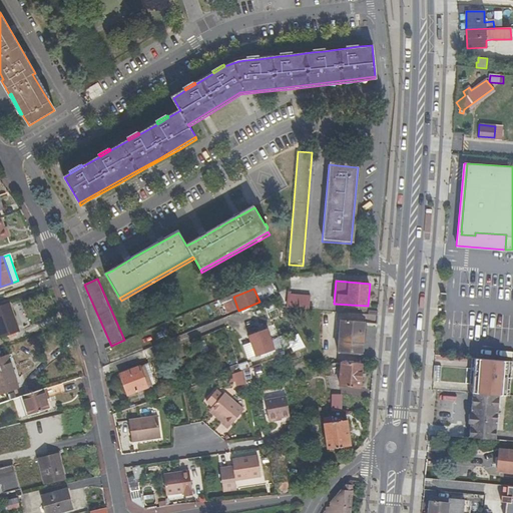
[(291,295),(290,308),(310,310),(311,297),(291,295)]
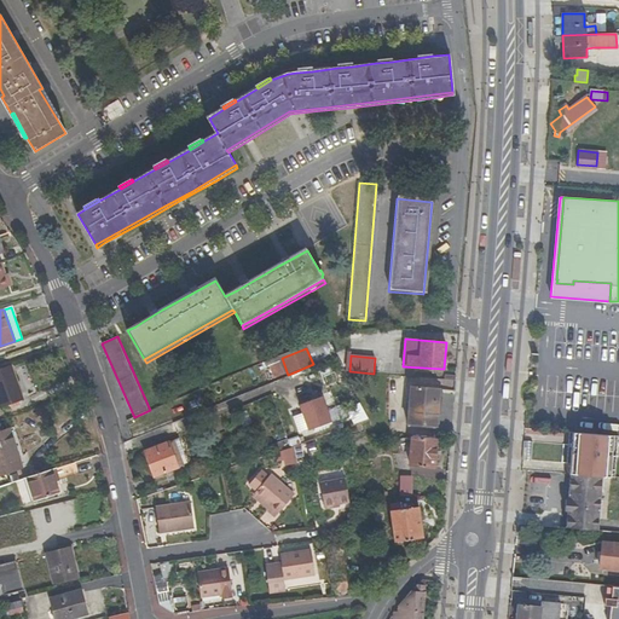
[(13,364),(0,368),(0,406),(0,408),(11,404),(21,400),(25,399),(13,364)]
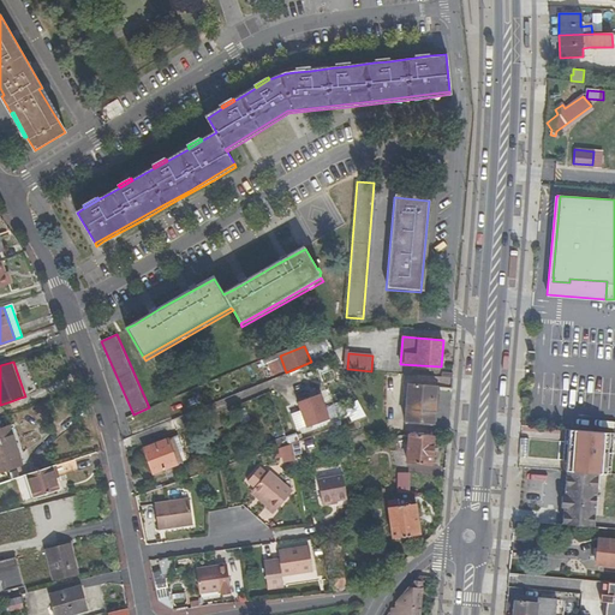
[(434,424),(437,388),(410,384),(405,421),(434,424)]
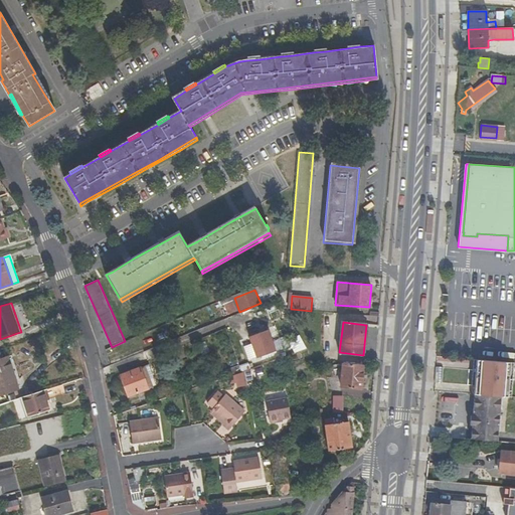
[(258,359),(276,352),(269,331),(249,337),(258,359)]
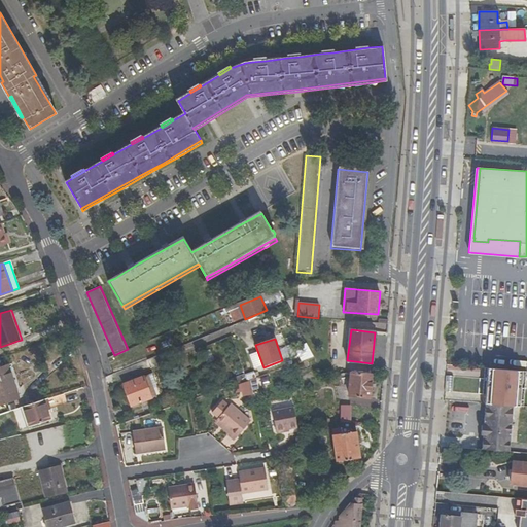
[(0,365),(0,402),(20,396),(8,363),(0,365)]
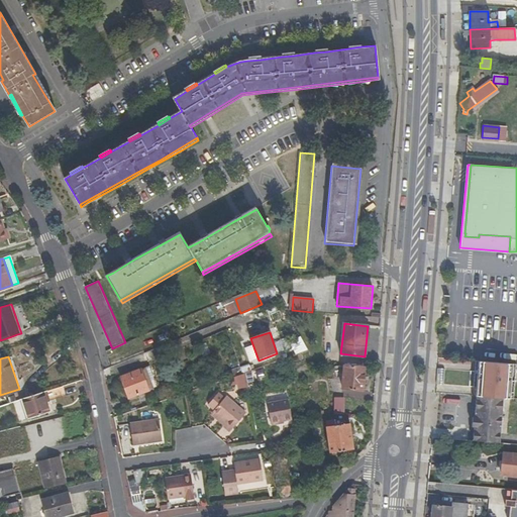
[(476,395),(503,398),(512,398),(515,364),(475,359),(473,386),(477,387),(477,388),(476,394),(476,395)]
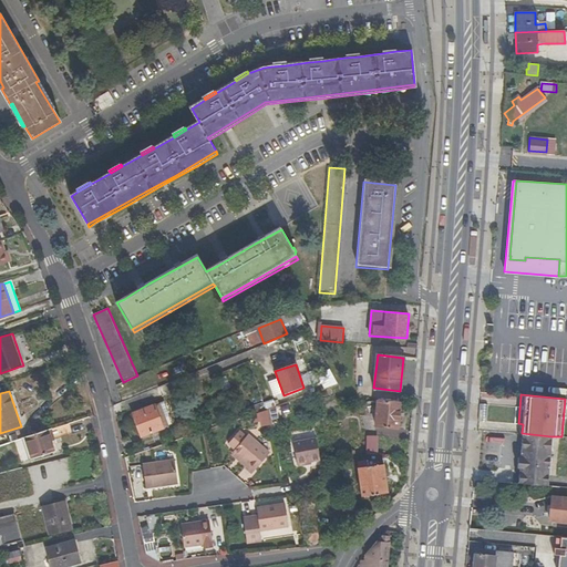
[(174,424),(166,402),(133,414),(141,435),(174,424)]
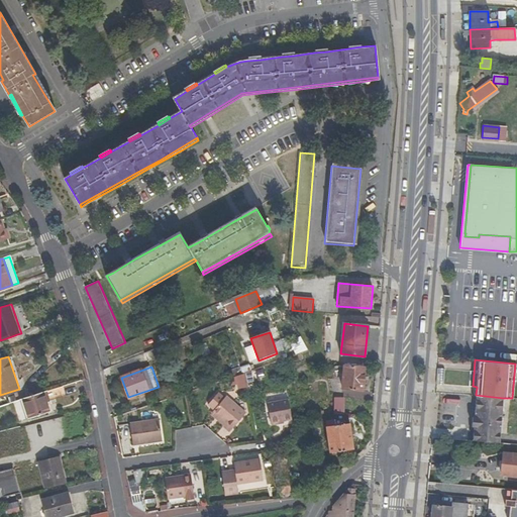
[(342,390),(364,391),(365,369),(364,369),(343,367),(342,390)]
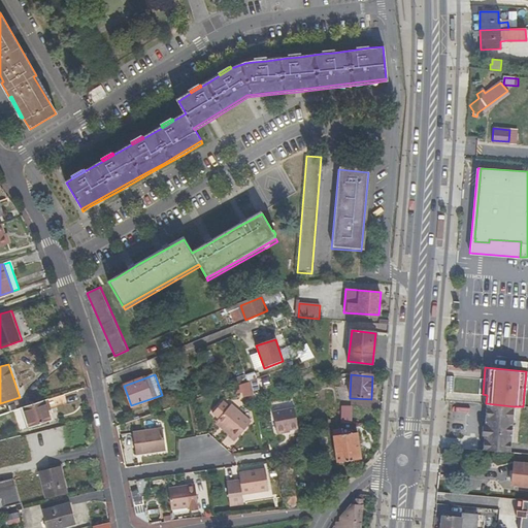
[(245,396),(253,394),(251,381),(242,384),(245,396)]
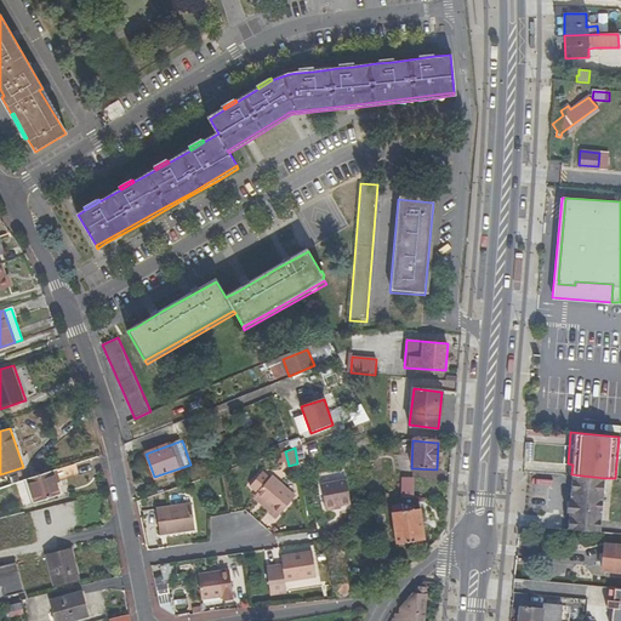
[(55,468),(58,479),(78,473),(74,462),(55,468)]
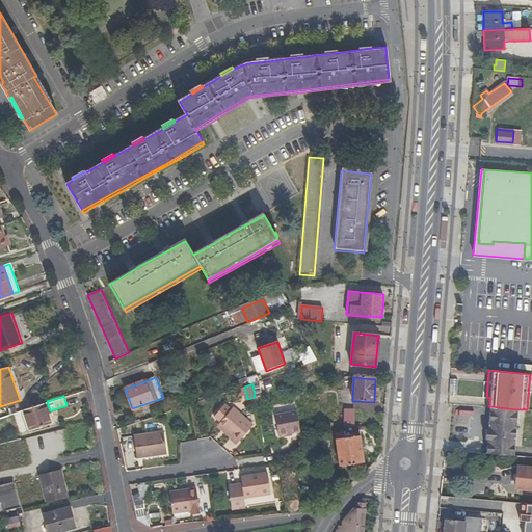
[(53,421),(50,410),(47,401),(26,408),(32,428),(53,421)]
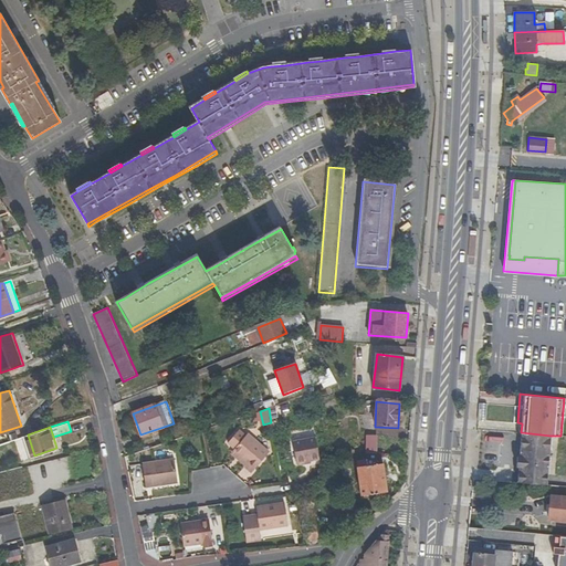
[(269,451),(249,433),(247,436),(240,430),(229,443),(236,449),(233,451),(254,469),(269,451)]
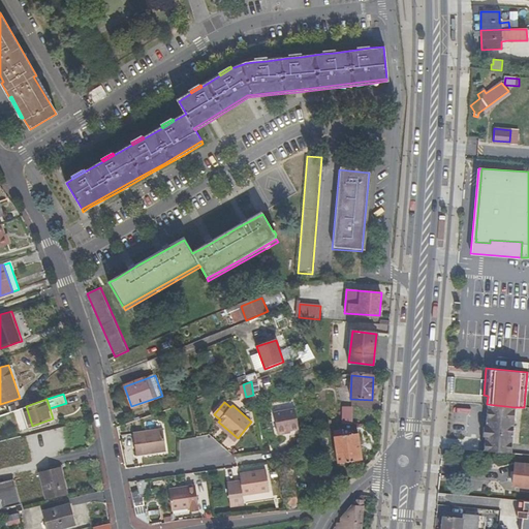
[(485,436),(484,450),(510,453),(515,407),(487,404),(486,427),(483,427),(483,435),(484,435),(485,435),(485,436)]
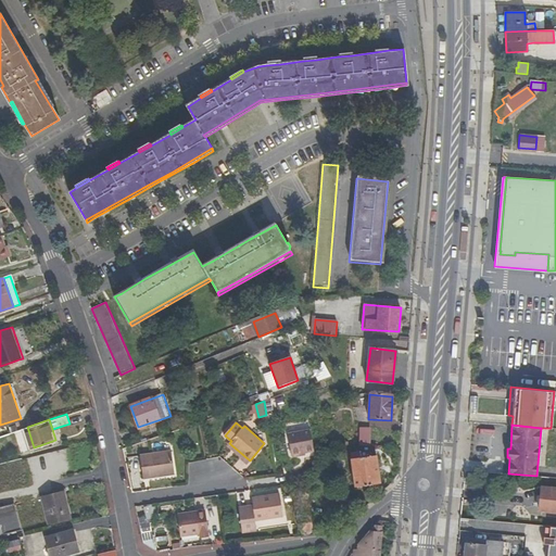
[(303,451),(316,447),(312,427),(289,431),(294,454),(303,452),(303,451)]
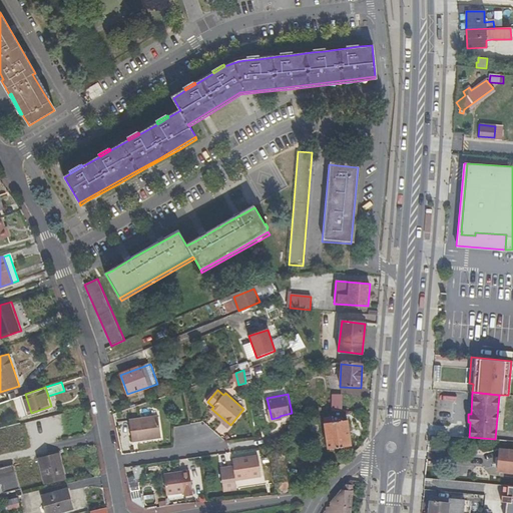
[(327,412),(335,412),(335,398),(327,398),(327,412)]
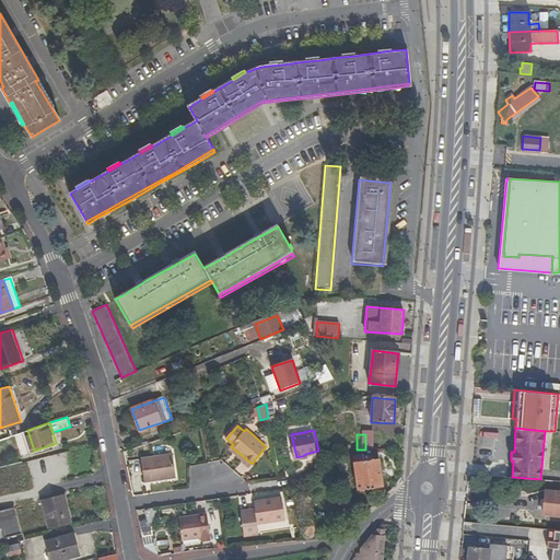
[(176,477),(173,453),(142,457),(146,481),(176,477)]
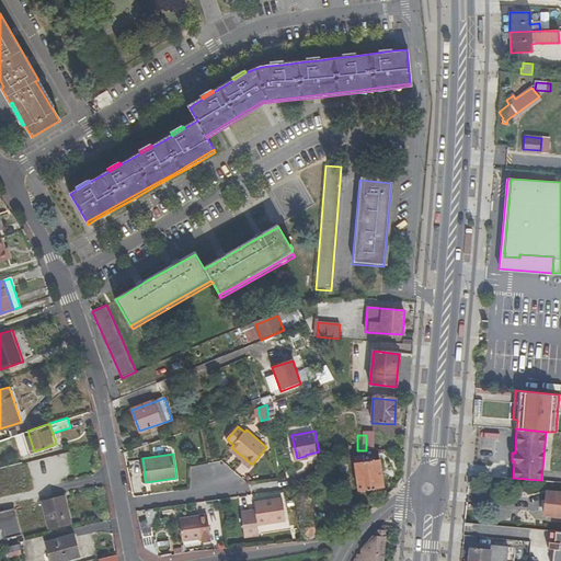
[(364,461),(363,455),(354,456),(358,491),(384,488),(380,459),(364,461)]
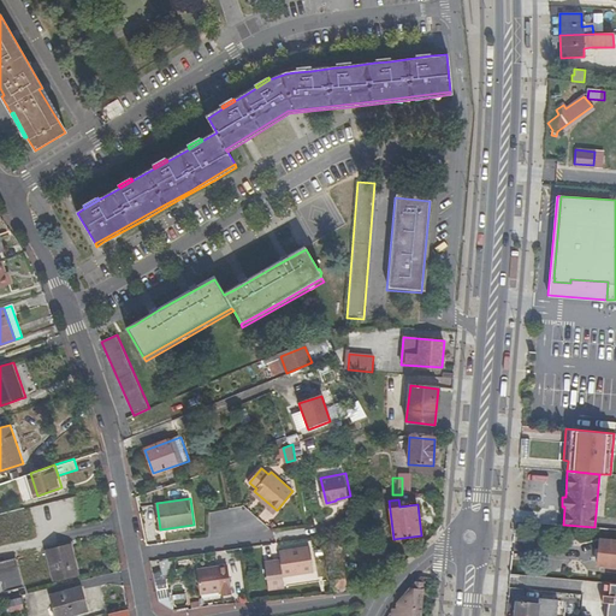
[(615,540),(598,540),(596,566),(615,567),(615,540)]
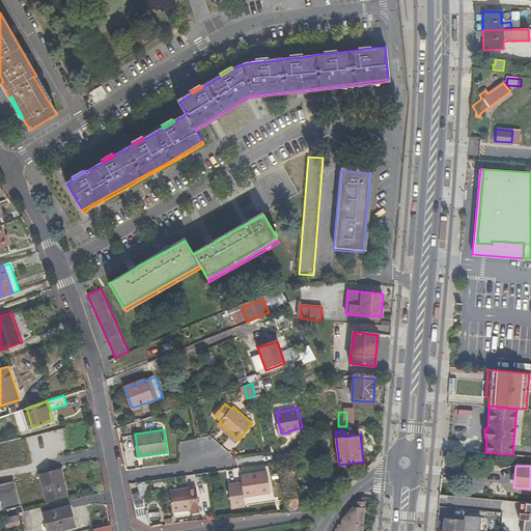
[(279,470),(281,479),(295,477),(292,468),(279,470)]
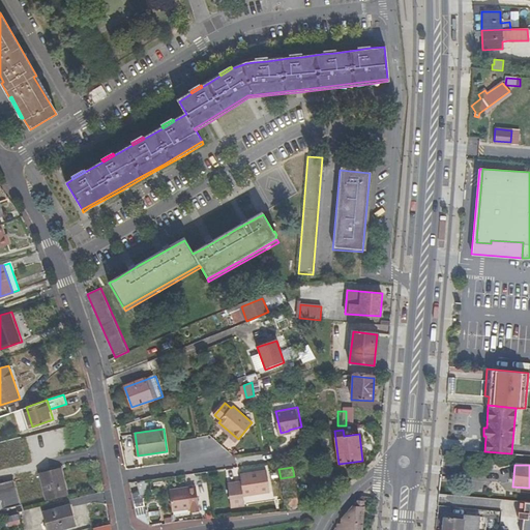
[(66,494),(60,468),(39,473),(46,498),(66,494)]
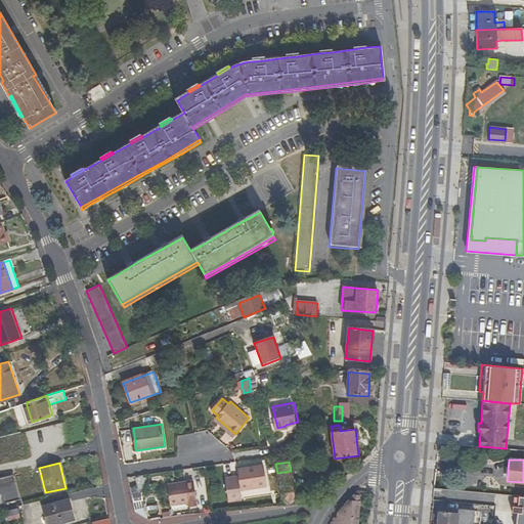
[(268,487),(265,466),(238,470),(239,478),(226,480),(229,503),(244,500),(243,491),(268,487)]
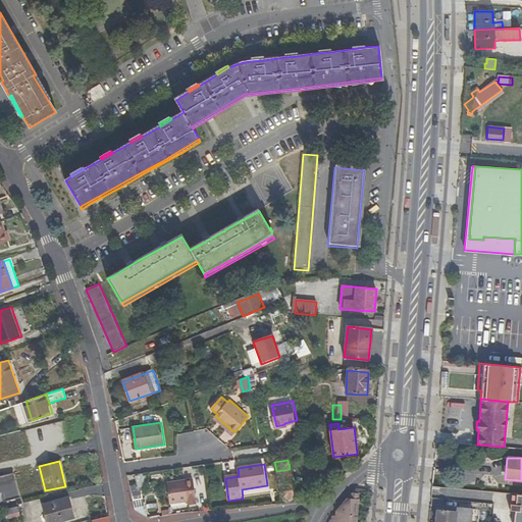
[(0,502),(18,498),(12,473),(0,475),(0,502)]
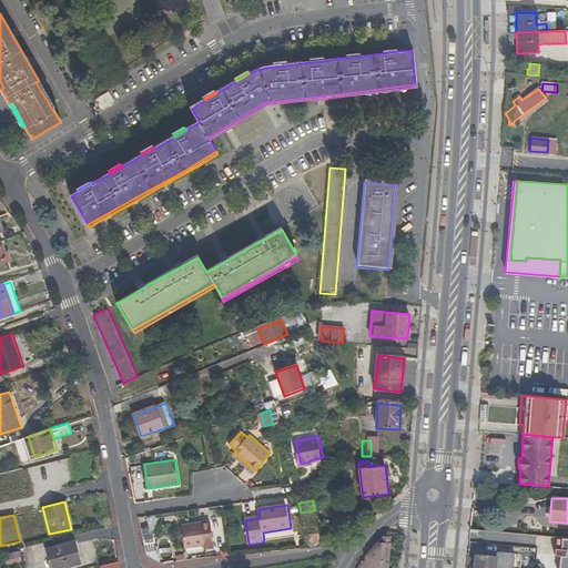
[(213,545),(210,521),(182,526),(186,549),(205,546),(205,549),(214,548),(213,545)]
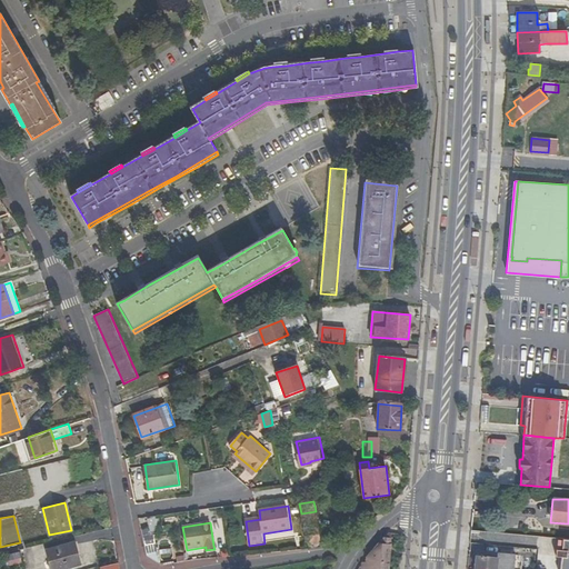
[(143,540),(143,541),(152,540),(149,527),(141,529),(143,540)]
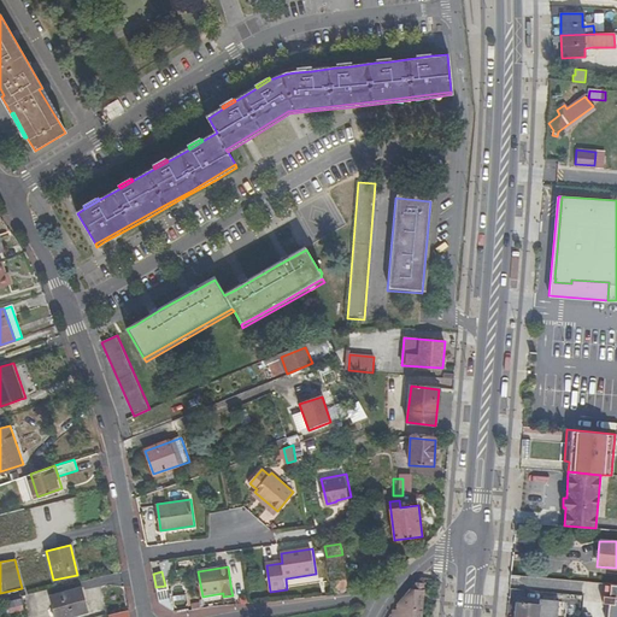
[(397,612),(409,616),(421,616),(423,579),(421,579),(397,605),(397,612)]
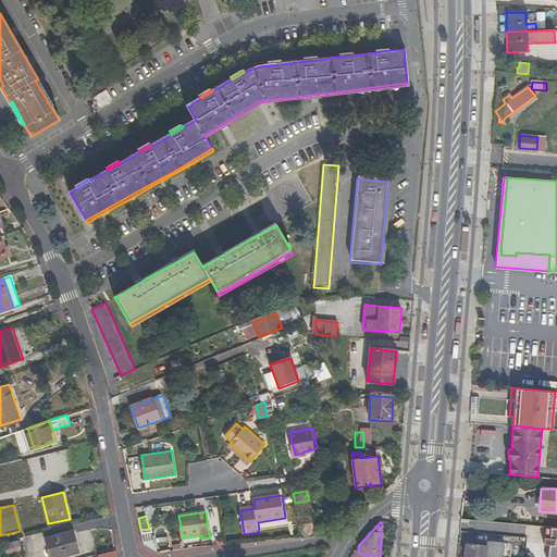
[(556,556),(556,527),(551,527),(549,539),(544,537),(543,545),(548,545),(546,556),(556,556)]
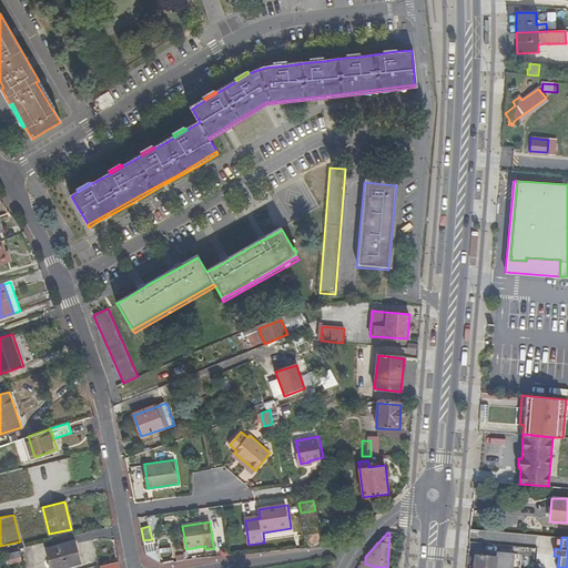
[(60,567),(81,563),(74,541),(47,549),(52,567),(60,567)]
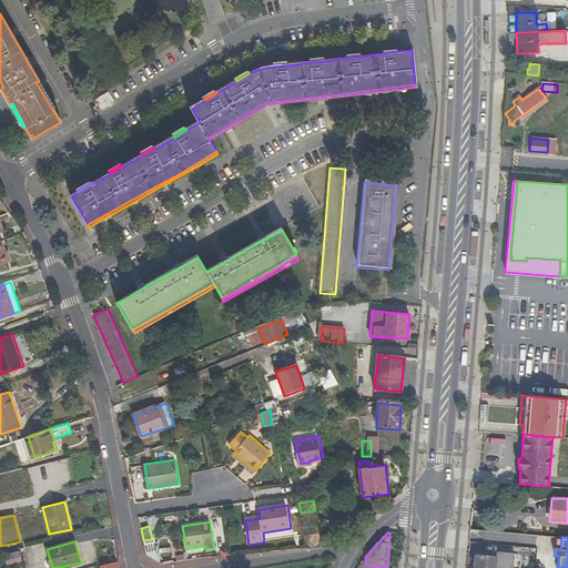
[(8,554),(11,565),(23,560),(20,550),(8,554)]
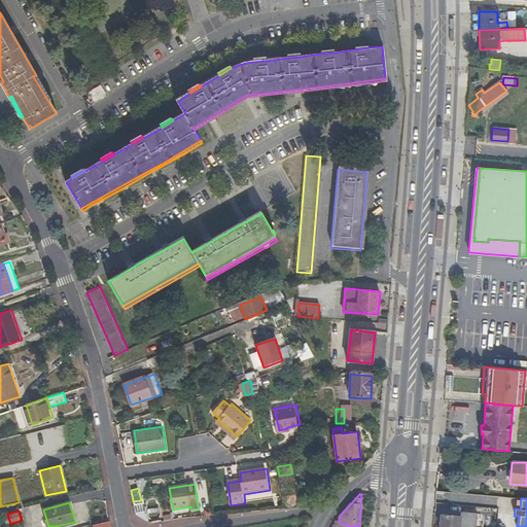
[(475,526),(476,513),(461,512),(446,511),(446,515),(441,515),(440,526),(458,526),(459,525),(468,526),(475,526)]
